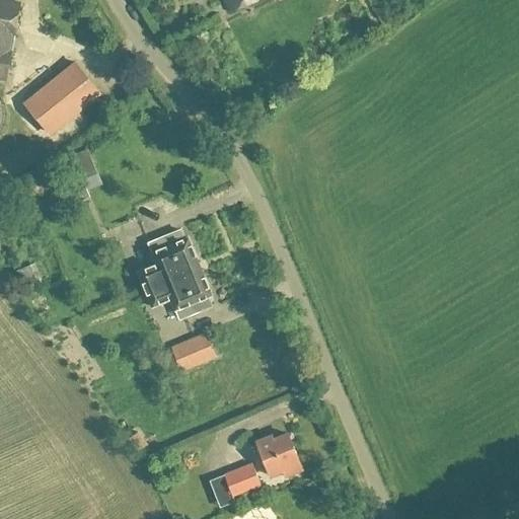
[(0,0),(0,35),(10,38),(12,39),(18,4),(0,0)]
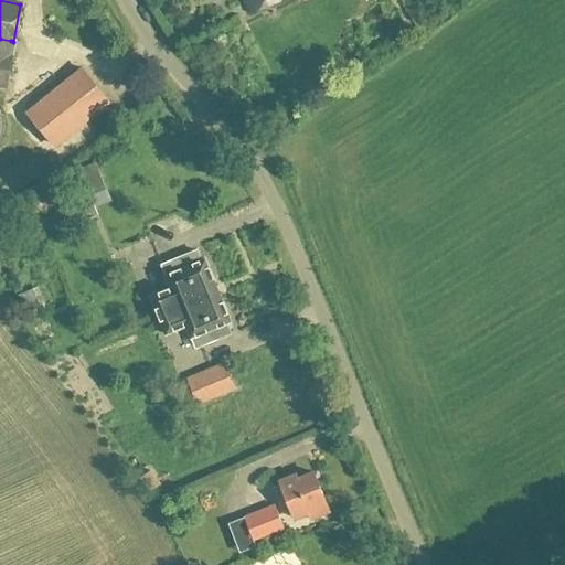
[(245,0),(251,12),(276,0),(245,0)]
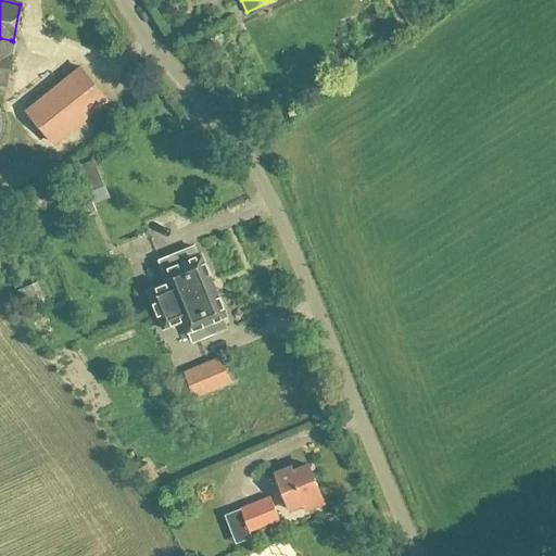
[(11,40),(0,38),(0,85),(5,86),(11,51),(9,51),(11,40)]
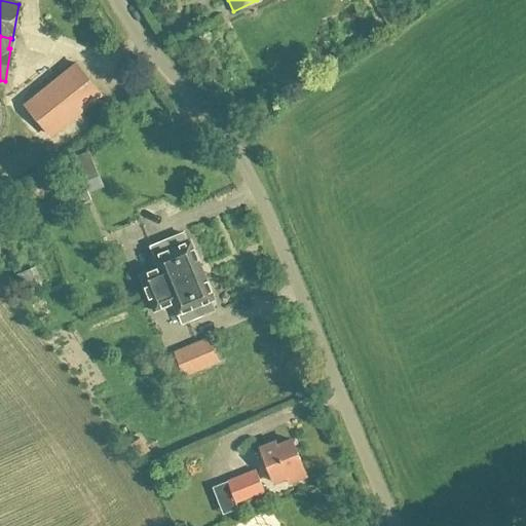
[(100,95),(76,65),(27,105),(50,135),(100,95)]
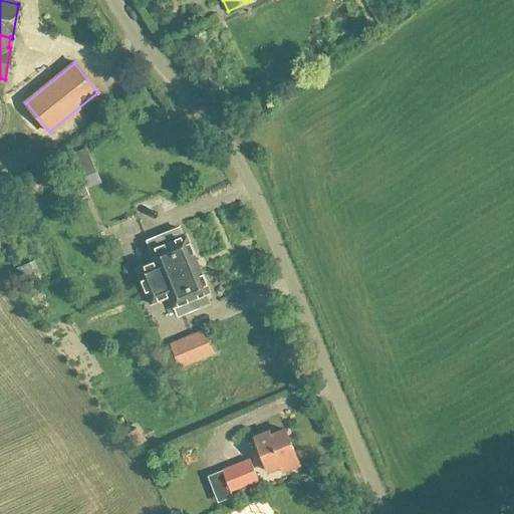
[(85,145),(36,193),(47,203),(64,186),(71,200),(101,183),(85,145)]
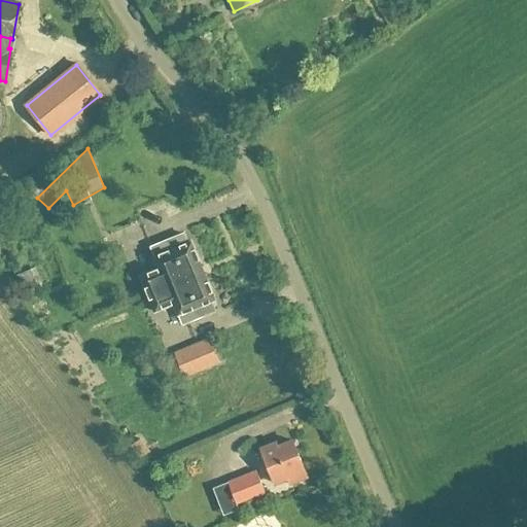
[(147,294),(204,271),(191,241),(187,243),(183,233),(151,246),(155,256),(154,256),(159,268),(139,275),(147,294)]
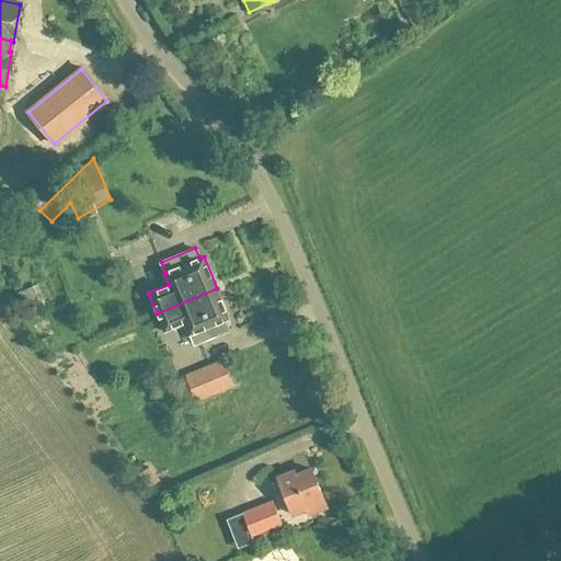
[(229,319),(217,288),(157,313),(164,332),(185,323),(190,335),(191,334),(195,345),(229,331),(225,320),(229,319)]
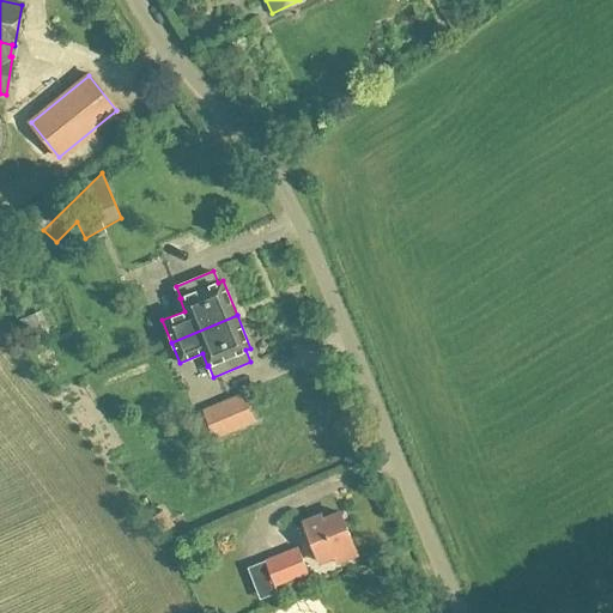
[(255,420),(243,394),(204,410),(216,437),(255,420)]
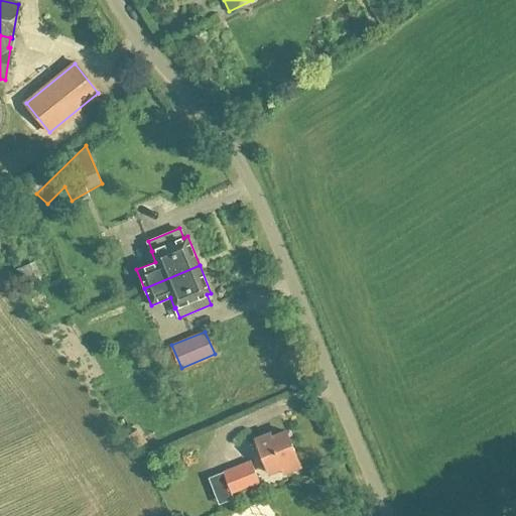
[(271,432),(256,438),(269,472),(281,468),(283,473),(300,467),(288,434),(274,439),(271,432)]
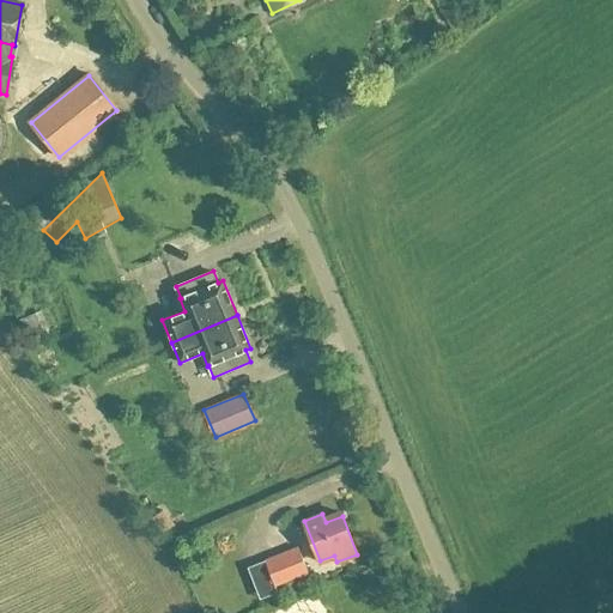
[(298,546),(265,559),(275,584),(308,571),(298,546)]
